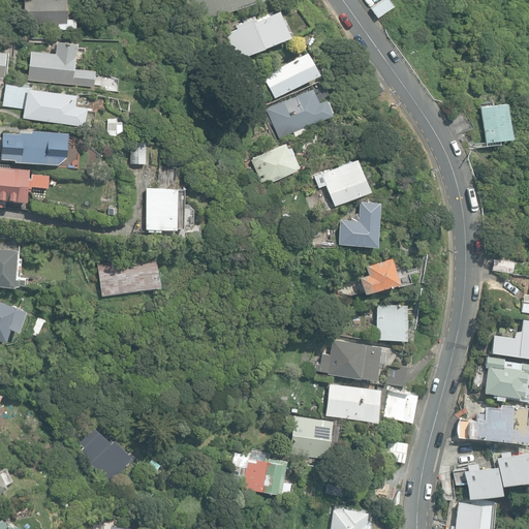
[(57,25),(58,30),(75,29),(75,19),(66,19),(65,0),(23,0),(25,26),(57,25)]
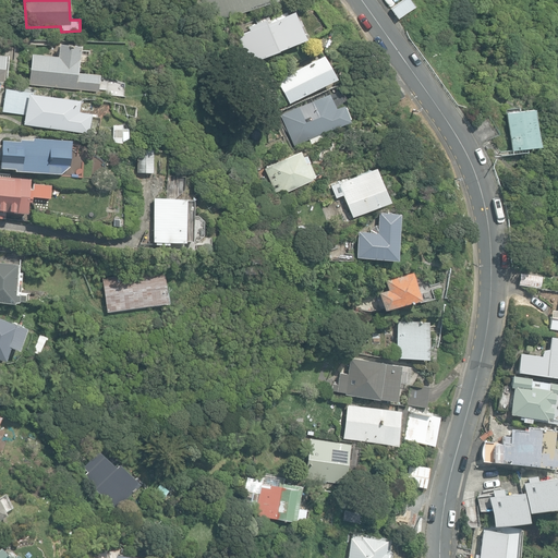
[(401,0),(390,8),(398,19),(414,7),(410,0),(401,0)]
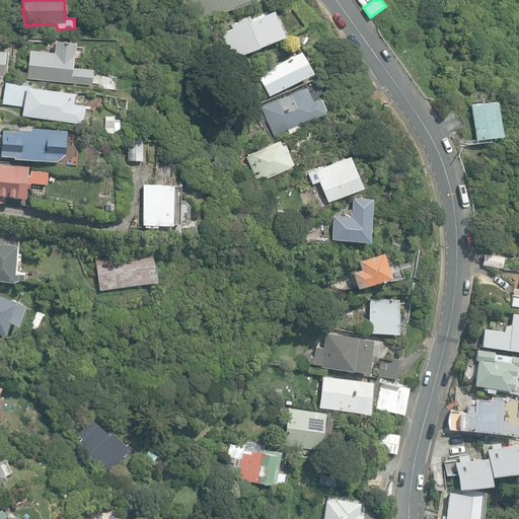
[(221,32),(232,59),(284,36),(273,10),(246,21),(245,17),(230,24),(231,27),(221,32)]
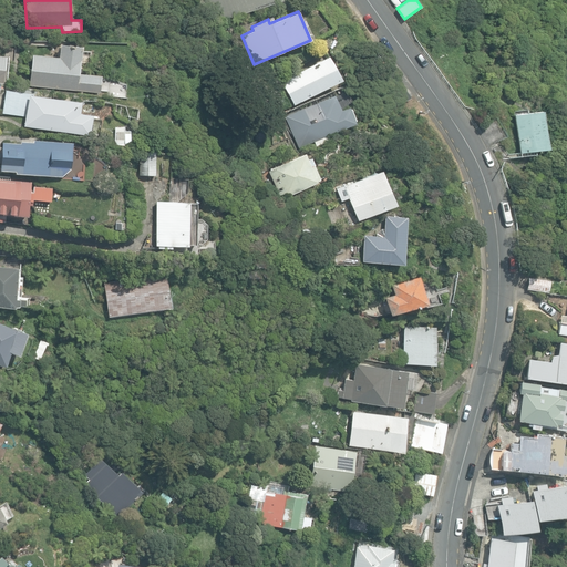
[(29,85),(100,93),(100,91),(109,92),(110,78),(102,78),(102,75),(79,73),(81,47),(60,44),(59,57),(32,54),(29,85)]
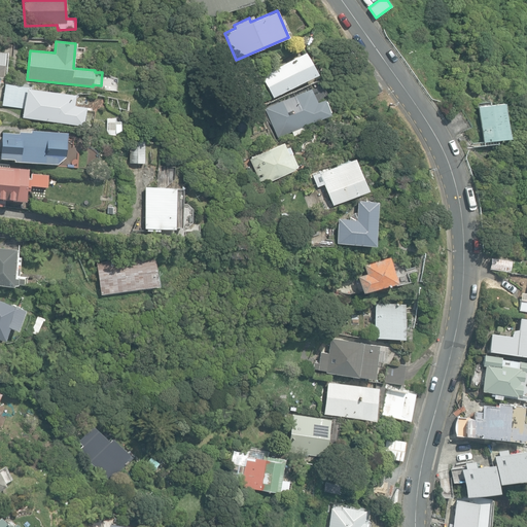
[(341,55),(346,62),(355,56),(350,48),(341,55)]
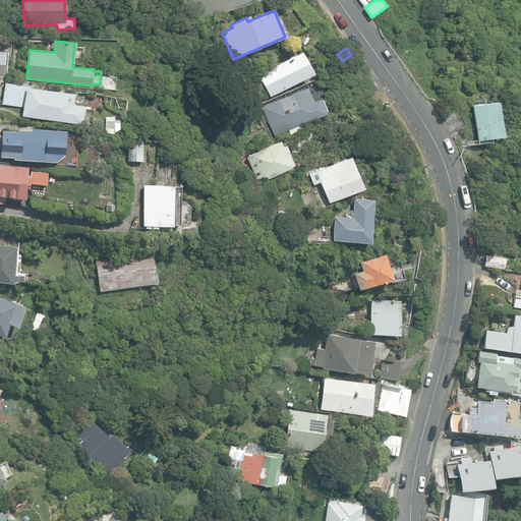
[(258,74),(270,96),(312,73),(300,51),(258,74)]
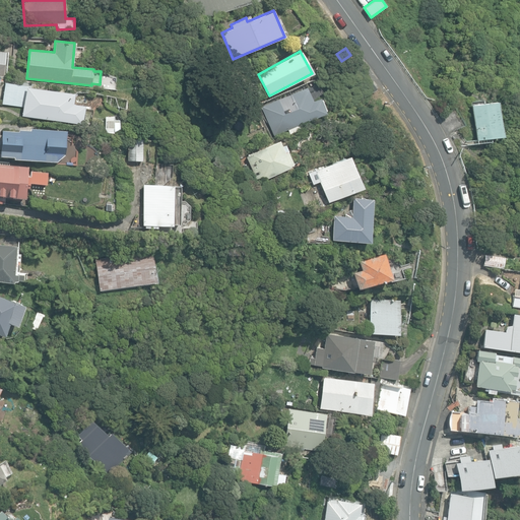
[(21,115),(82,124),(84,106),(73,104),(74,93),(30,87),(30,85),(5,82),(2,104),(22,107),(21,115)]
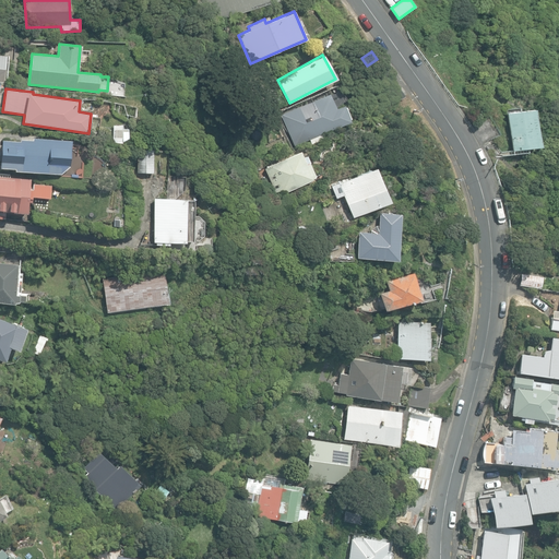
[(281,115),(295,145),(309,139),(312,144),(326,138),(323,132),(349,120),(342,104),(335,107),(329,93),(281,115)]
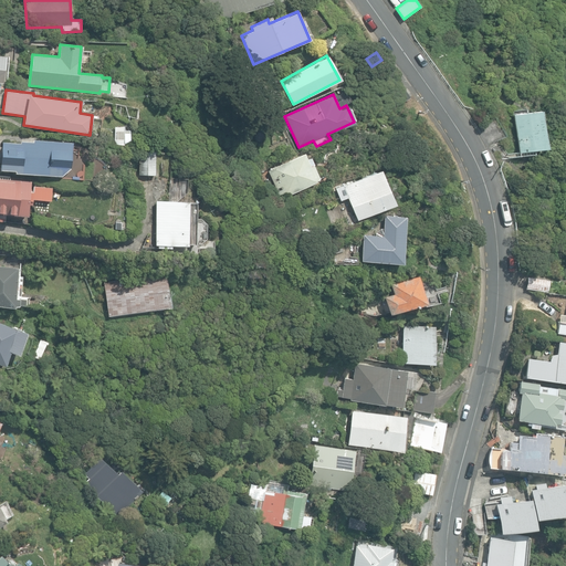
[(512,115),(516,152),(544,147),(540,111),(512,115)]
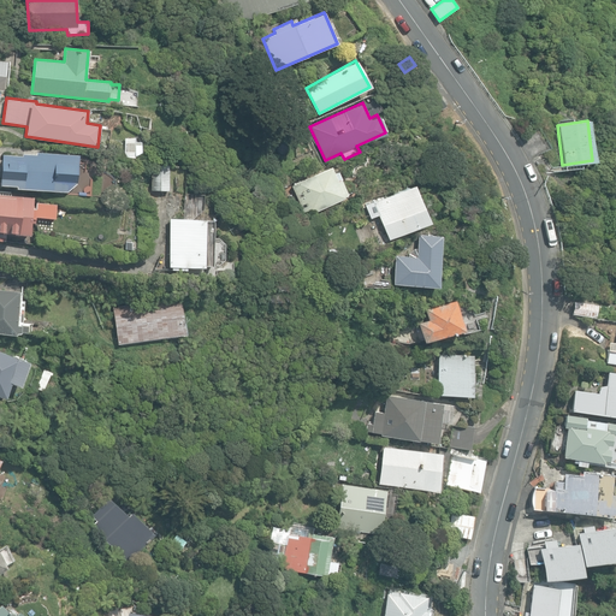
[(124,154),(140,154),(141,141),(135,141),(135,137),(124,137),(124,154)]
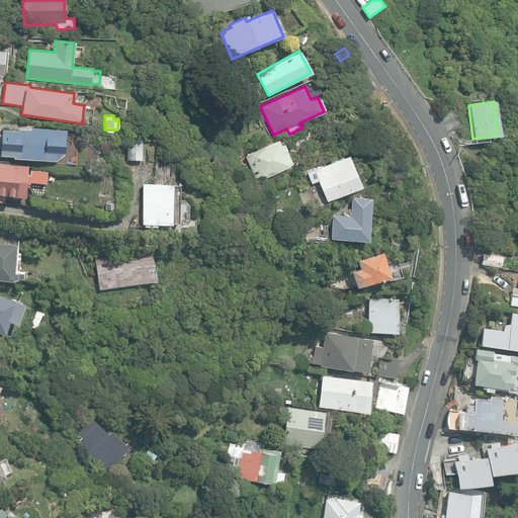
[(13,158),(57,161),(65,154),(67,131),(30,127),(30,128),(18,128),(18,131),(2,130),(0,155),(13,156),(13,158)]
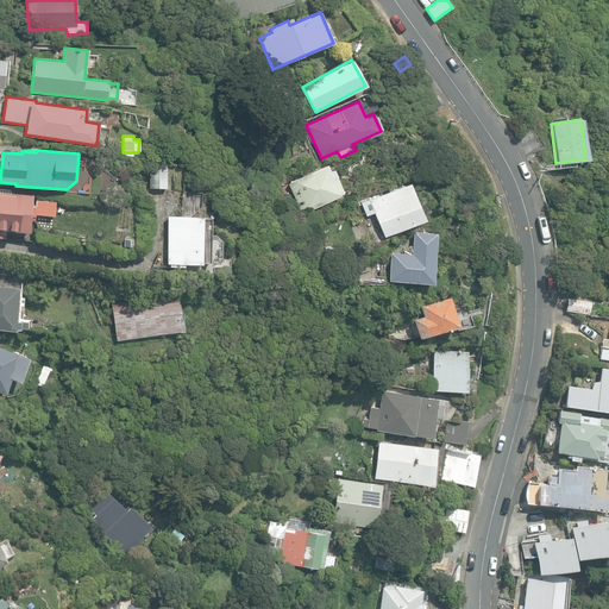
[(150,188),(167,188),(167,163),(150,163),(150,188)]
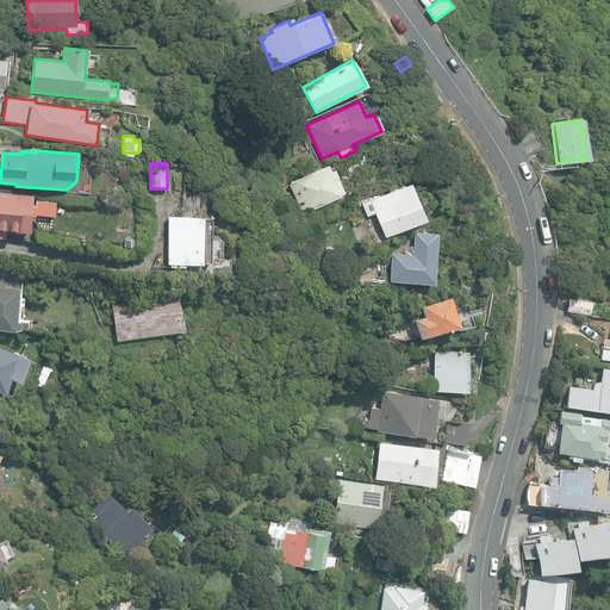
[(304,207),(306,212),(342,195),(341,194),(344,193),(337,179),(334,180),(327,165),(292,181),(292,182),(288,184),(300,210),(304,207)]
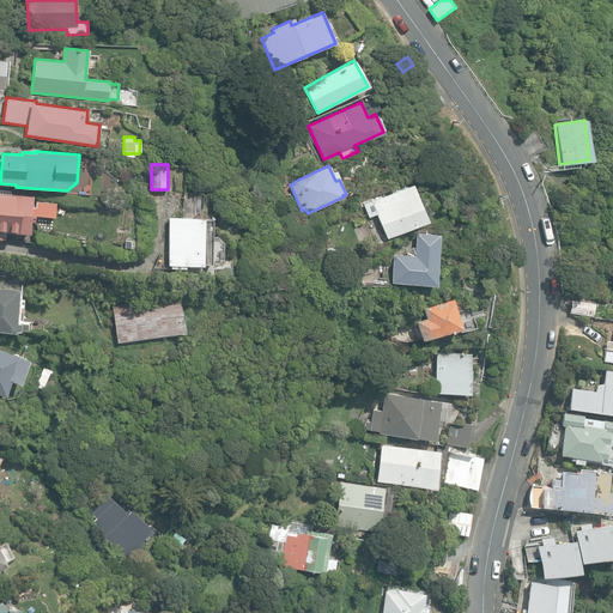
[(274,184),(275,189),(286,184),(284,180),(274,184)]
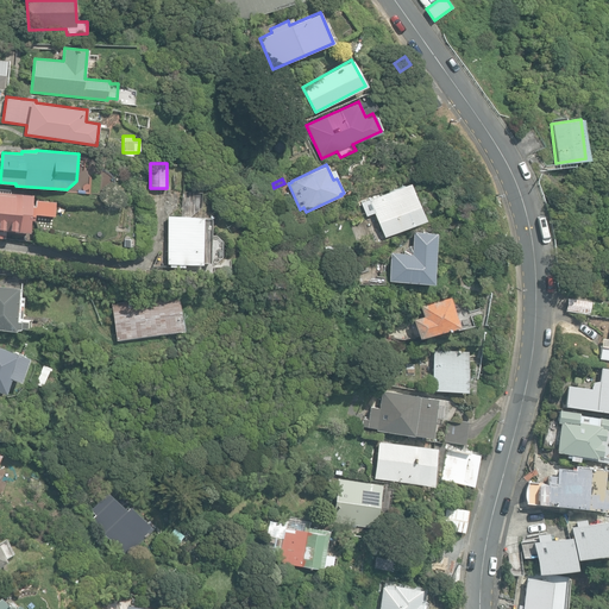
[(424,220),(408,182),(360,202),(365,215),(374,212),(383,237),(424,220)]
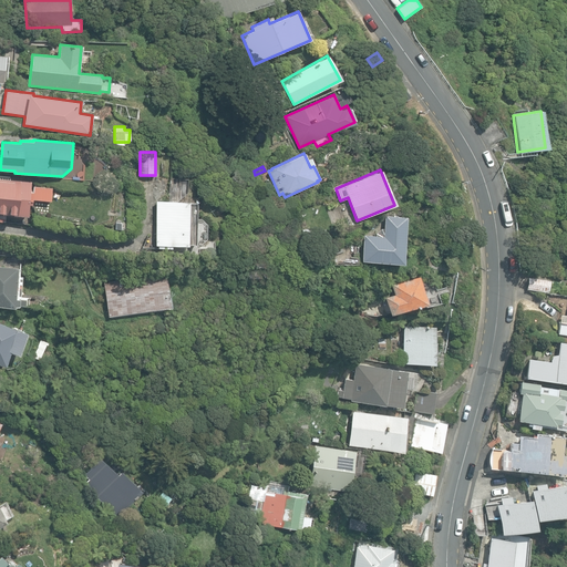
[(0,220),(4,222),(6,214),(28,216),(29,200),(32,202),(33,199),(51,200),(52,188),(34,186),(33,192),(30,192),(31,182),(0,178),(0,220)]
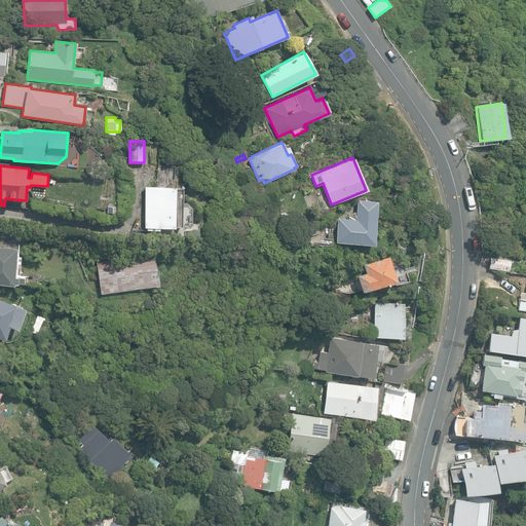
[(158,235),(173,235),(173,226),(181,227),(182,188),(145,187),(144,227),(147,227),(147,229),(158,230),(158,235)]
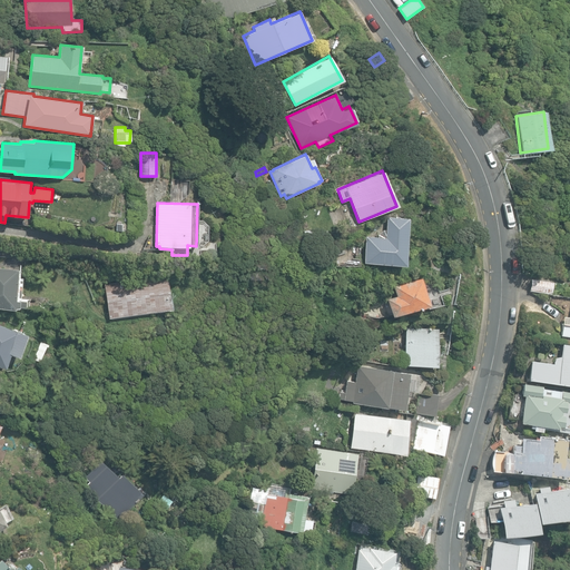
[(363,262),(404,264),(408,218),(386,217),(385,237),(365,235),(363,262)]
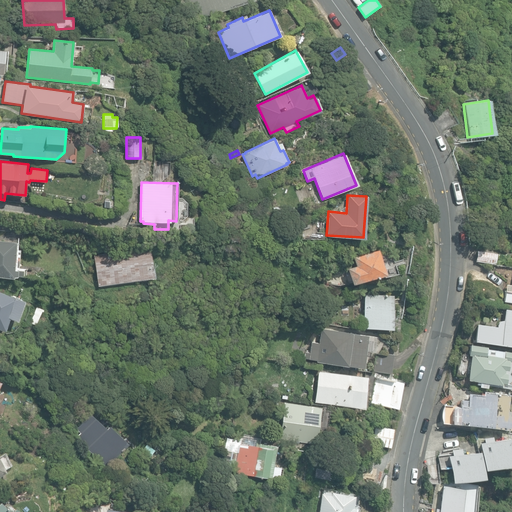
[(0,275),(13,277),(13,275),(16,276),(17,268),(14,268),(16,242),(0,240),(0,275)]
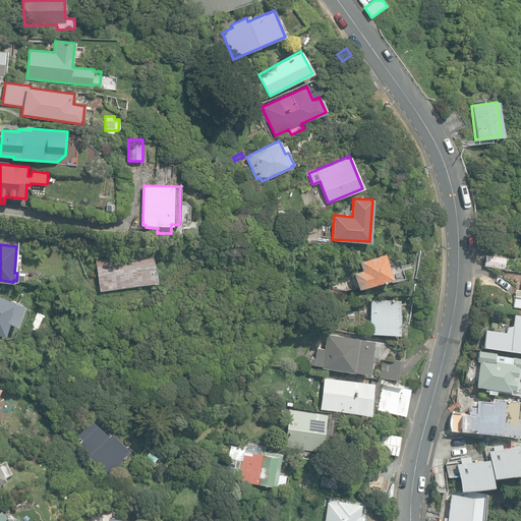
[(95,258),(100,290),(157,283),(153,250),(95,258)]
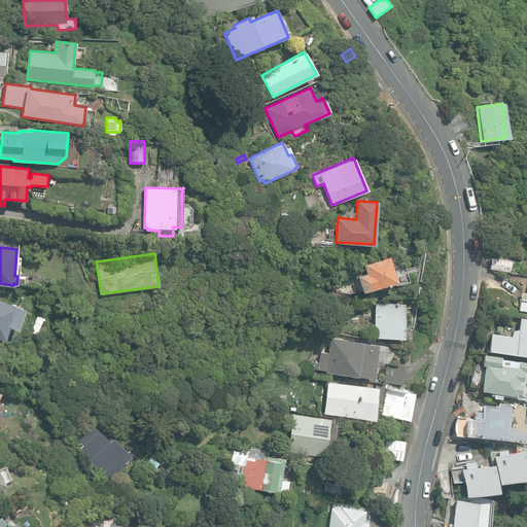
[(356,275),(360,290),(395,281),(389,256),(365,262),(367,272),(356,275)]
